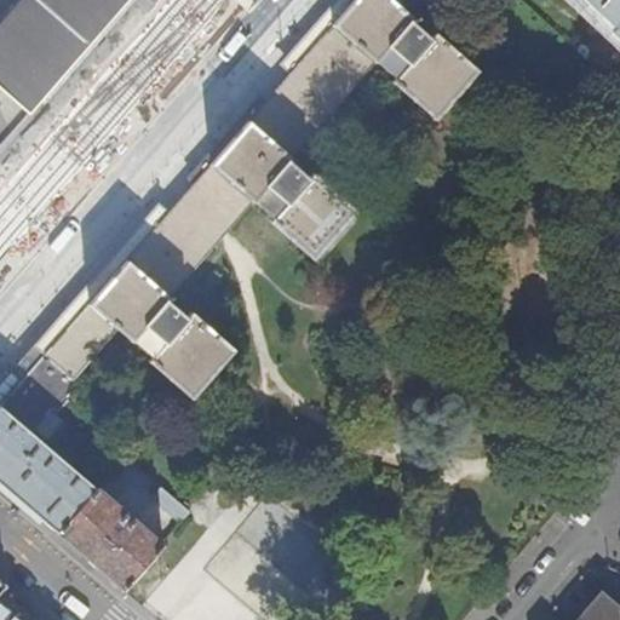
[(18,0),(0,0),(0,18),(3,21),(18,0)]
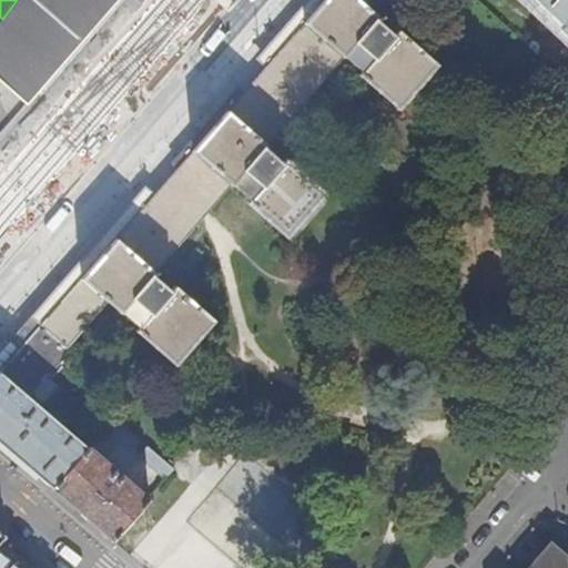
[(109,8),(115,0),(17,0),(2,19),(0,20),(0,63),(34,93),(51,75),(109,8)]
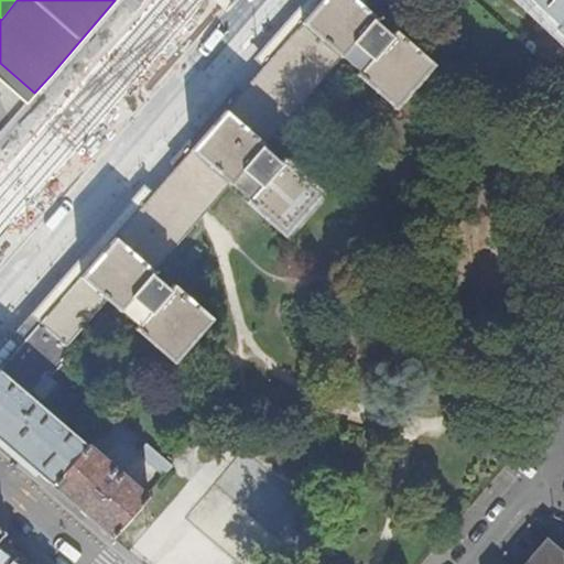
[(96,258),(40,323),(66,346),(106,300),(119,311),(121,308),(138,325),(134,328),(136,329),(137,328),(153,344),(152,345),(154,347),(156,345),(172,360),(171,361),(173,364),(213,318),(210,316),(208,318),(193,304),(193,302),(191,301),(190,302),(174,288),(174,286),(173,284),(169,289),(152,274),(181,240),(203,216),(231,183),(248,197),(245,202),(284,236),(303,215),(324,192),(283,156),(280,161),(263,147),(297,106),(343,55),(359,71),(355,75),(357,76),(358,75),(375,89),(373,91),(375,93),(377,90),(394,106),(392,108),(394,109),(434,65),(432,63),(431,65),(413,49),(415,47),(413,45),(411,47),(394,32),(397,31),(394,30),(389,34),(373,20),(375,18),(362,7),(367,0),(320,0),(213,125),(162,182),(96,258)]
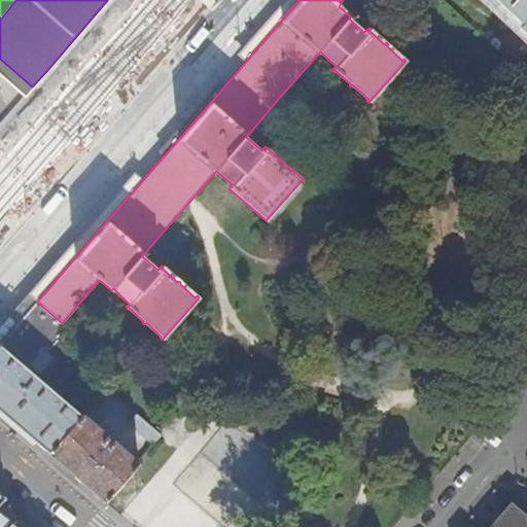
[(526,0),(490,0),(504,13),(518,26),(517,27),(519,29),(514,35),(521,42),(526,37),(526,0)]
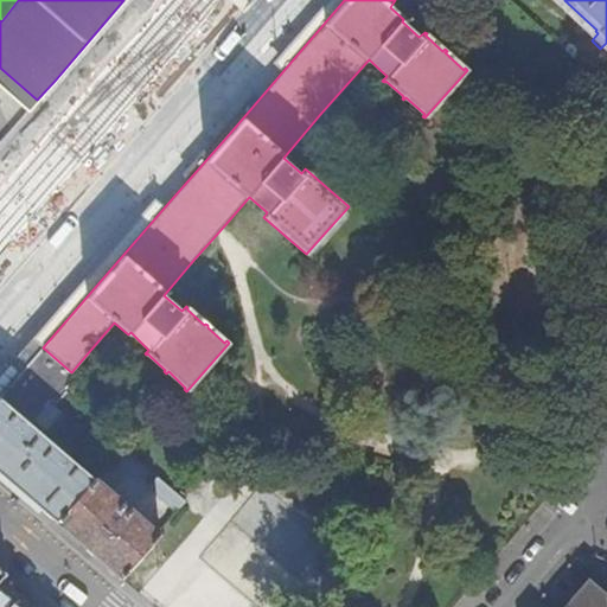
[(71,372),(43,347),(0,396),(0,473),(56,522),(93,479),(29,423),(32,420),(45,430),(57,415),(51,409),(77,379),(71,372)]
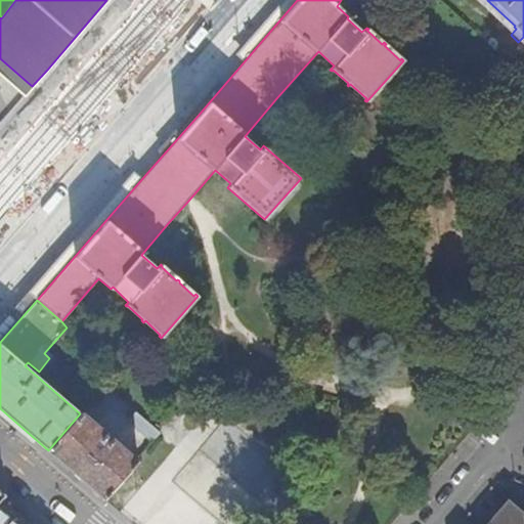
[(80,413),(48,450),(102,498),(136,460),(120,444),(81,411),(80,413)]
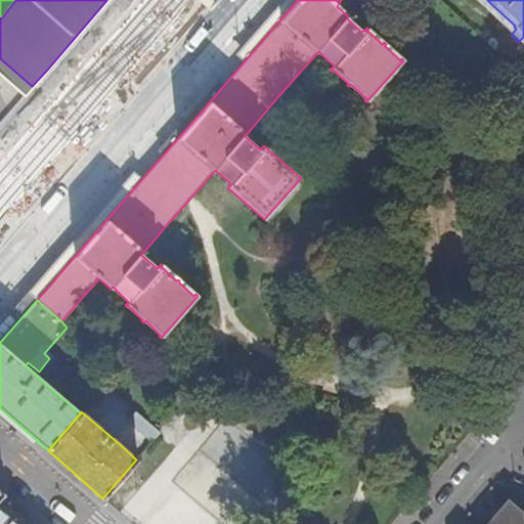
[(128,420),(151,443),(160,434),(135,412),(128,420)]
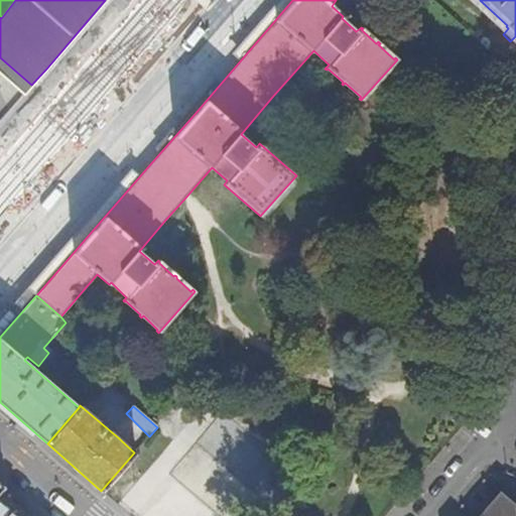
[(498,495),(479,515),(515,515),(515,504),(513,508),(498,495)]
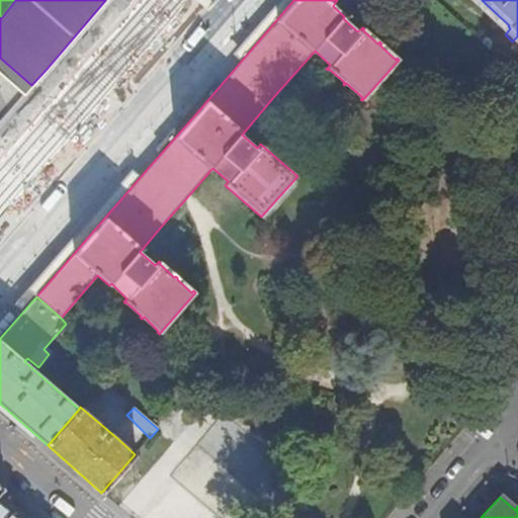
[(14,517),(0,505),(0,517),(14,517)]
